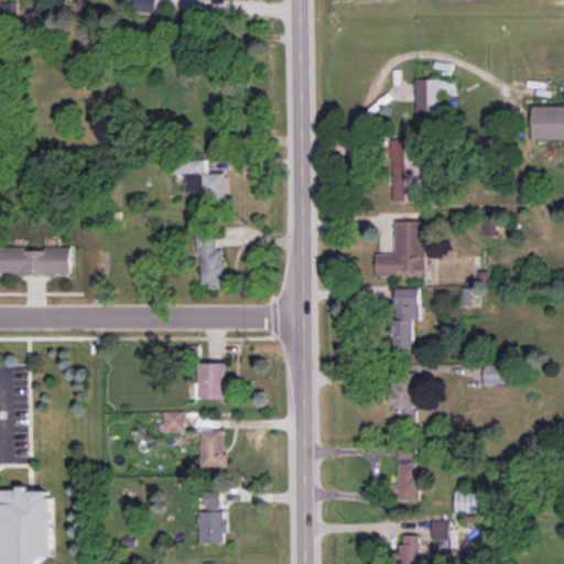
[(133,0),(133,11),(154,12),(154,0),(133,0)]
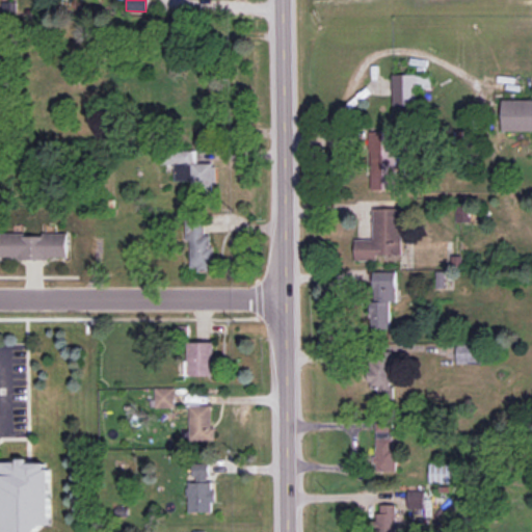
[(416,74),(392,75),(392,105),(416,105),(416,74)]
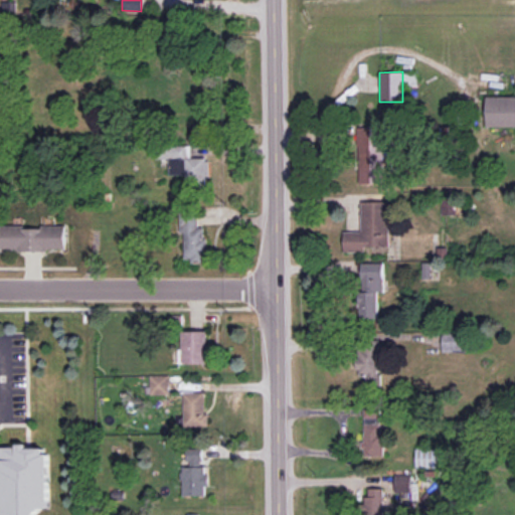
[(486,124),(514,124),(514,97),(487,97),(486,124)]
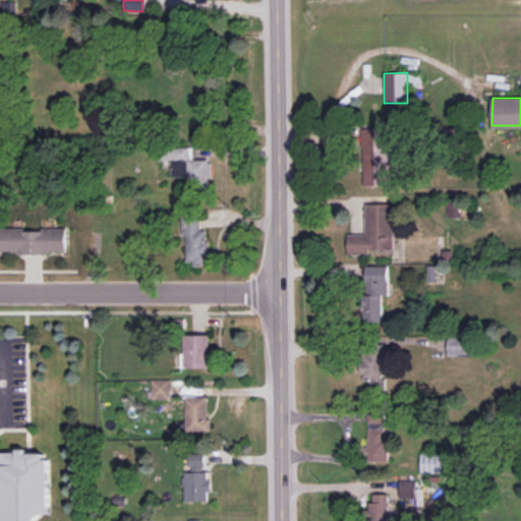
[(388,185),(388,128),(362,128),(362,185),(388,185)]
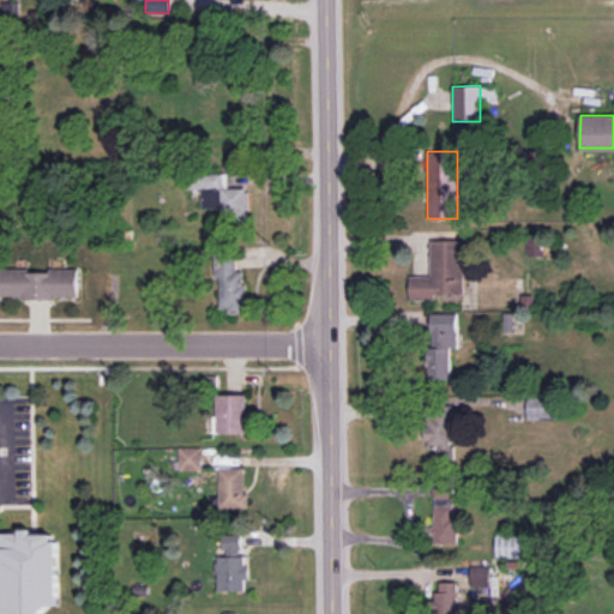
[(227,175),(191,175),(191,190),(202,188),(202,208),(221,208),(221,216),(250,216),(248,188),(227,190),(227,175)]
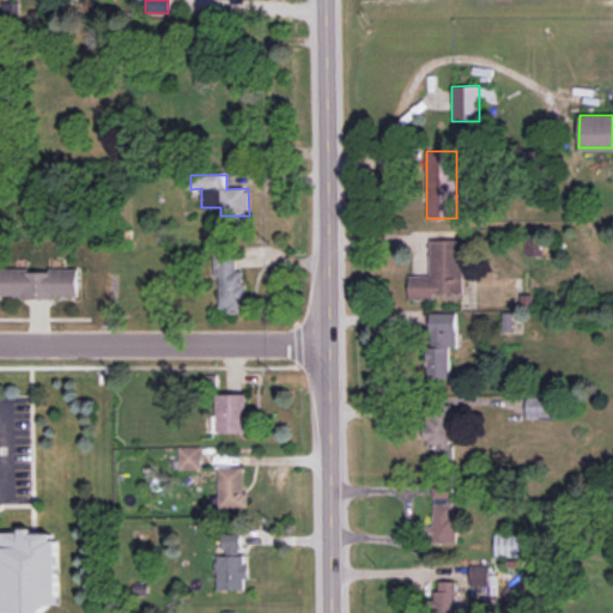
[(526,255),(552,255),(552,237),(526,238),(526,255)]
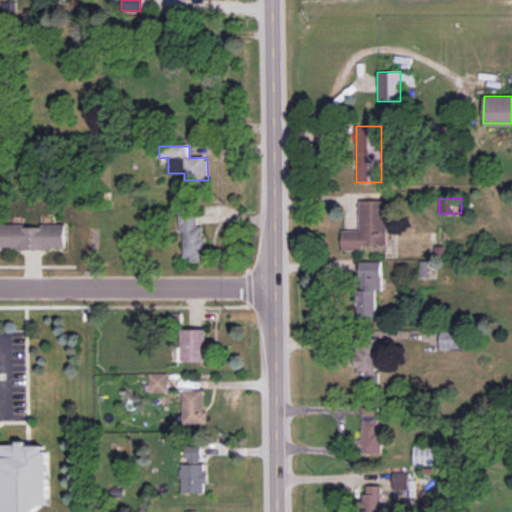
[(386,200),(359,201),(359,230),(341,231),(342,251),(369,250),(369,245),(387,245),(386,200)]
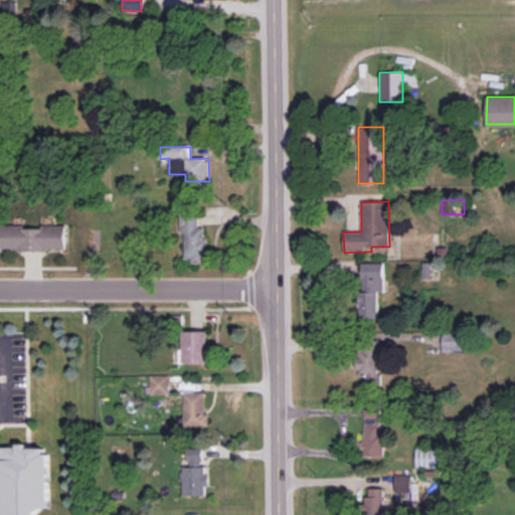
[(184,233),(184,262),(205,262),(204,227),(197,227),(197,212),(176,212),(177,234),(184,233)]
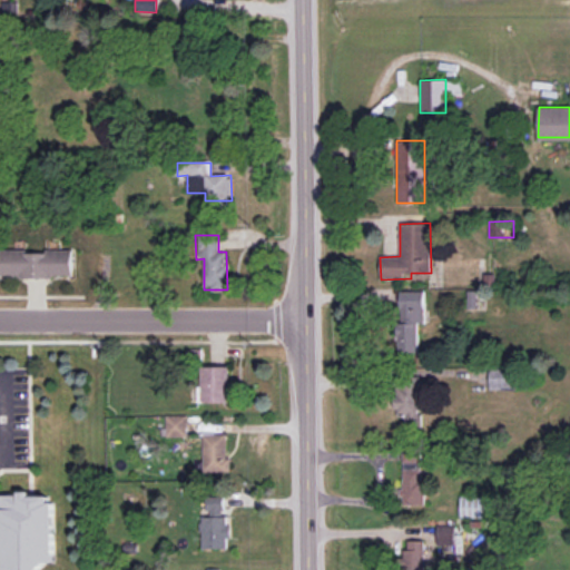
[(0,276),(72,276),(72,249),(0,249),(0,276)]
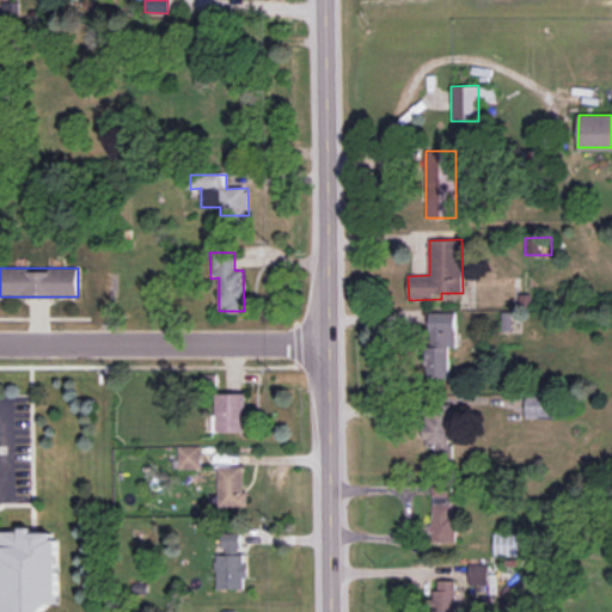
[(448,378),(448,348),(456,348),(456,312),(429,313),(430,348),(426,348),(427,379),(448,378)]
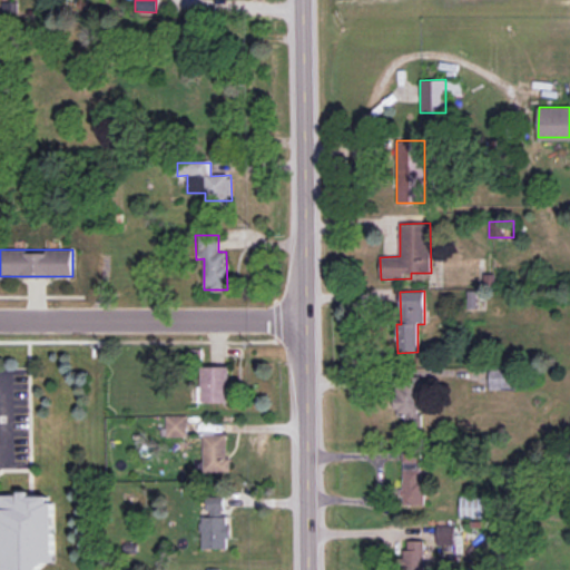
[(231,402),(229,366),(203,367),(203,403),(231,402)]
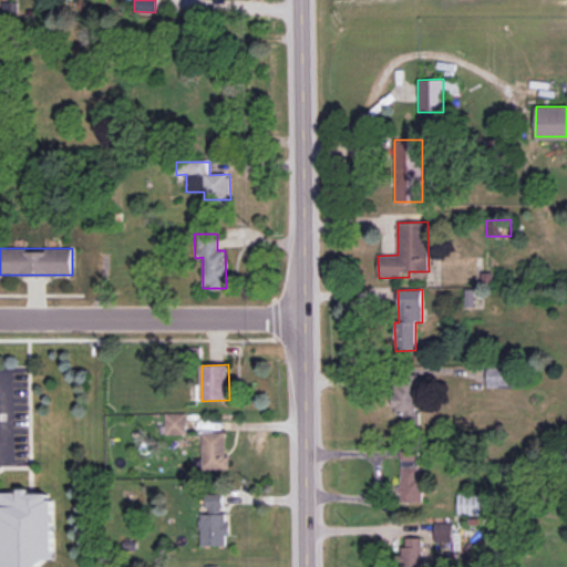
[(486,387),(513,388),(514,368),(487,367),(486,387)]
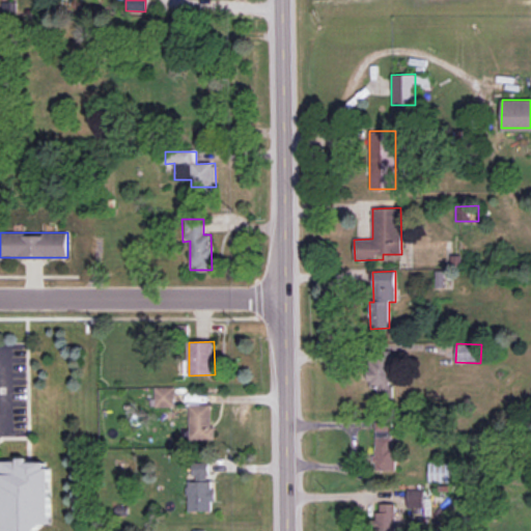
[(391,396),(392,352),(369,352),(368,388),(378,388),(376,396),(391,396)]
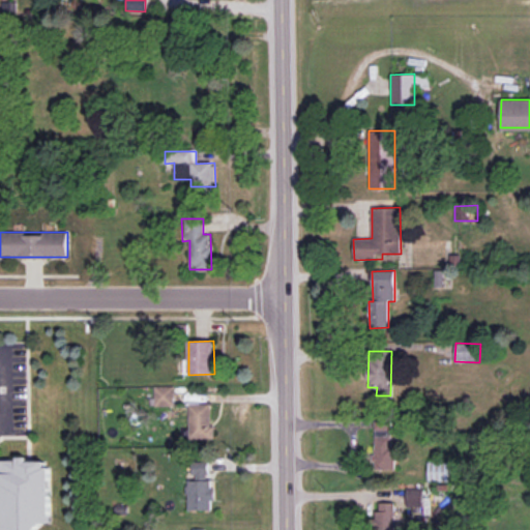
[(154,406),(174,406),(174,386),(154,386),(154,406)]
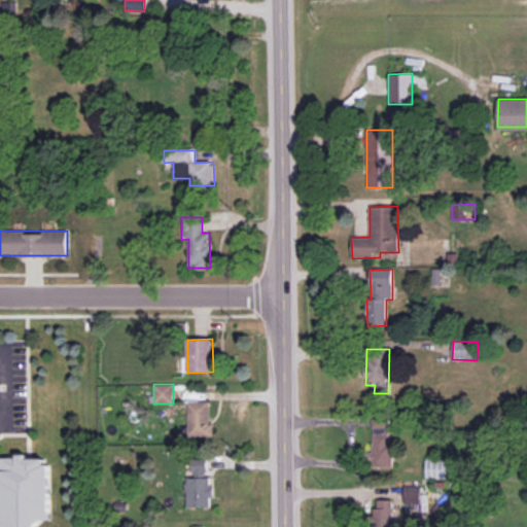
[(210,401),(187,401),(188,436),(211,436),(210,401)]
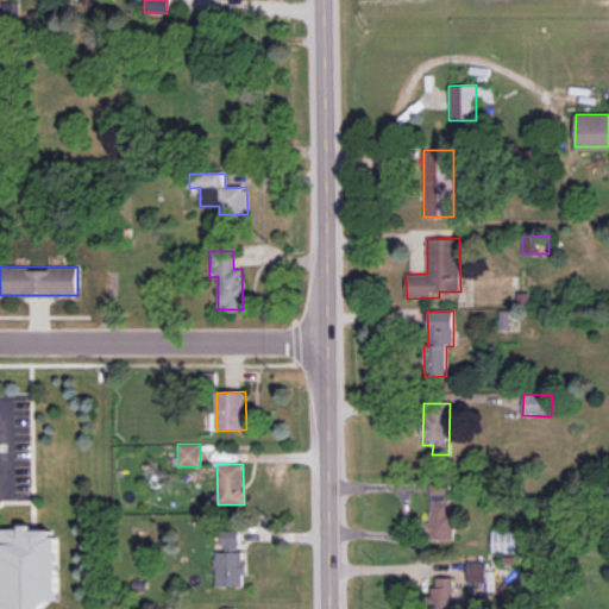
[(452,540),(451,479),(429,479),(431,540),(452,540)]
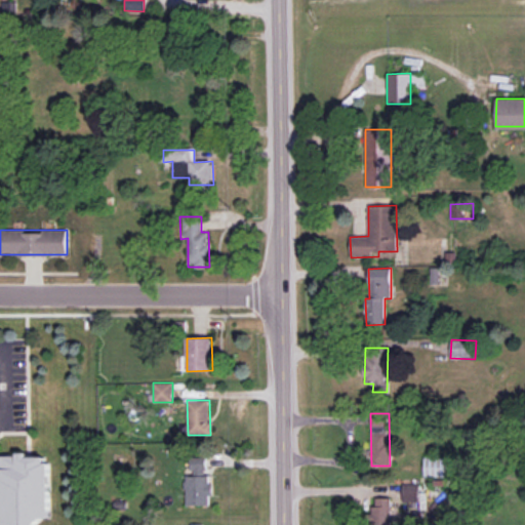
[(0,524),(34,524),(34,519),(46,519),(46,455),(0,455),(0,524)]
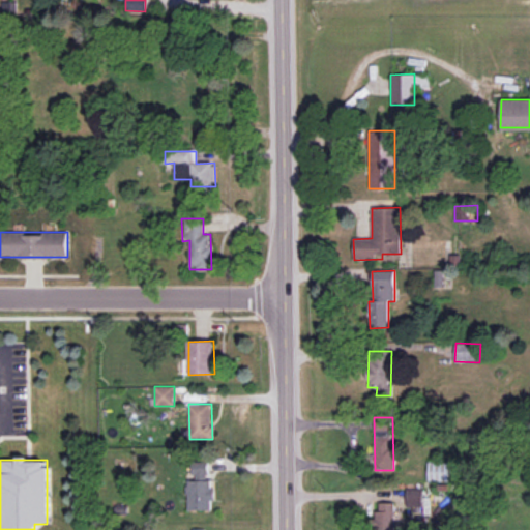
[(208,462),(190,462),(192,478),(208,477),(208,462)]
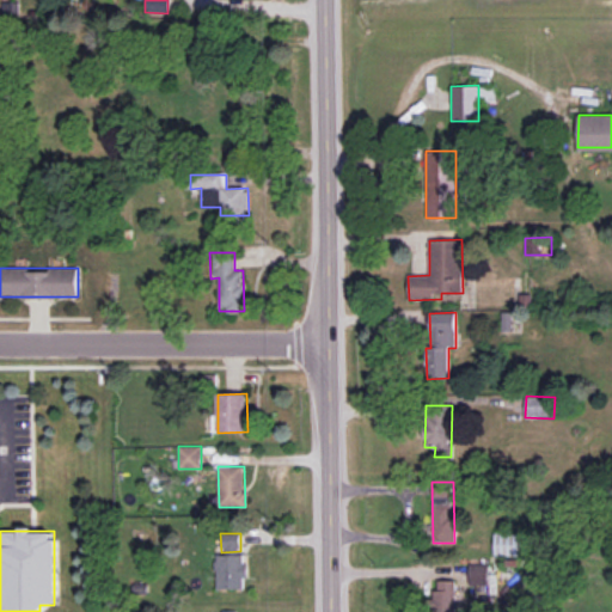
[(525,533),(495,533),(495,556),(525,555),(525,533)]
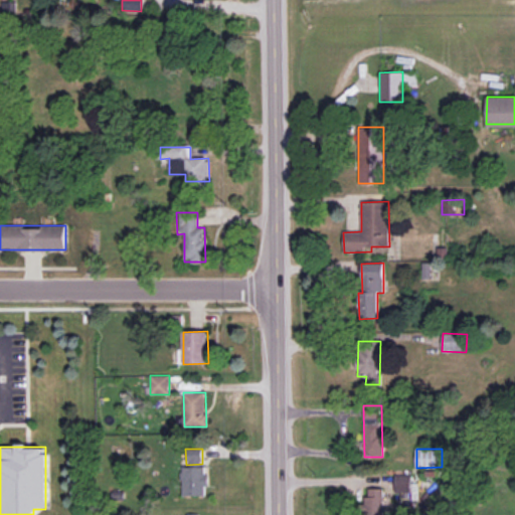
[(205,496),(205,487),(207,487),(207,467),(182,468),(183,496),(205,496)]
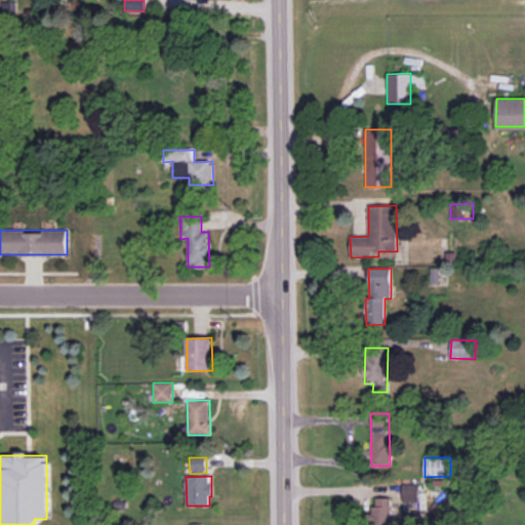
[(418,484),(402,484),(402,502),(419,501),(418,484)]
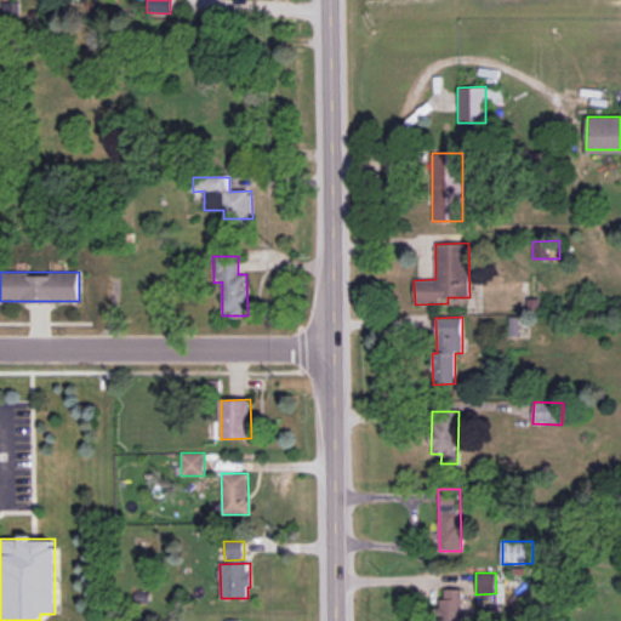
[(462,620),(462,588),(442,590),(442,620),(462,620)]
